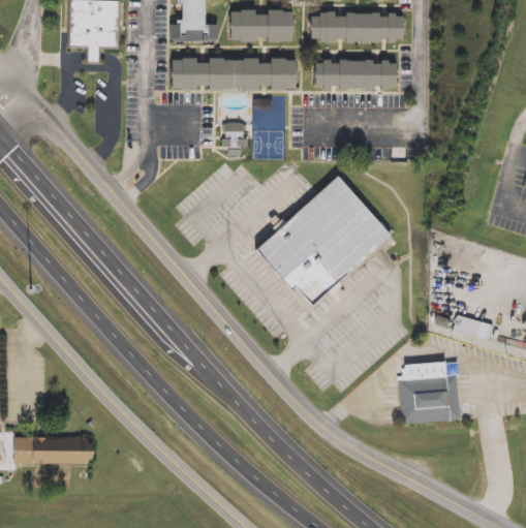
[(117,0),(116,48),(97,48),(97,62),(88,62),(88,47),(70,47),(71,0),(117,0)]
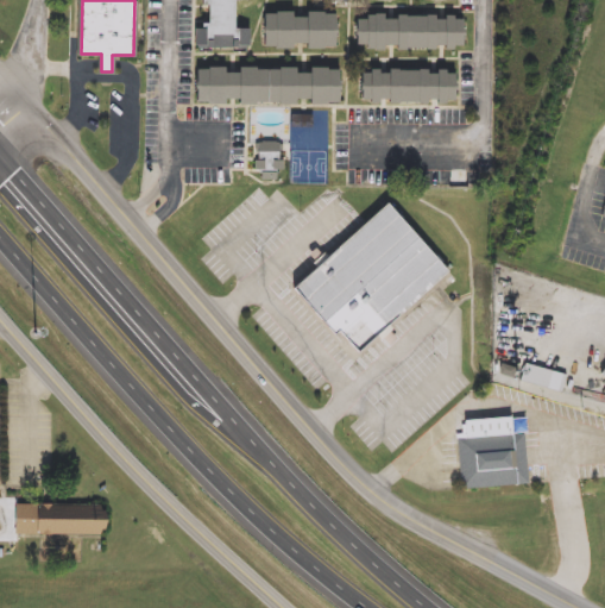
[(251,46),(206,46),(206,0),(235,0),(235,27),(251,27),(251,46)]
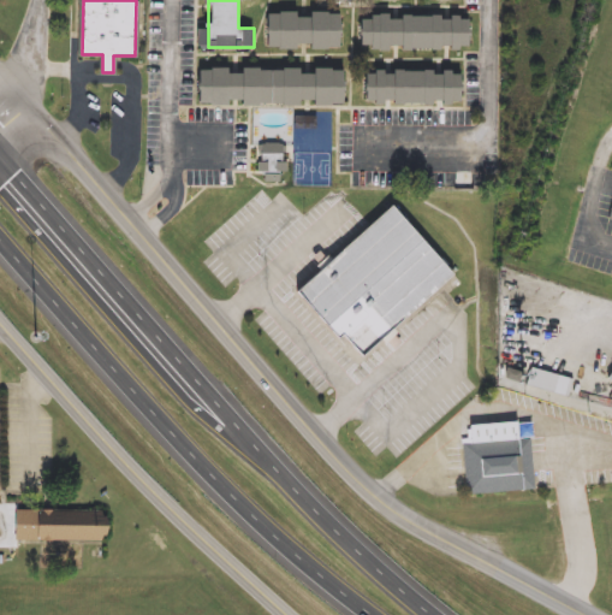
[(266,48),(266,12),(344,11),(345,47),(266,48)]
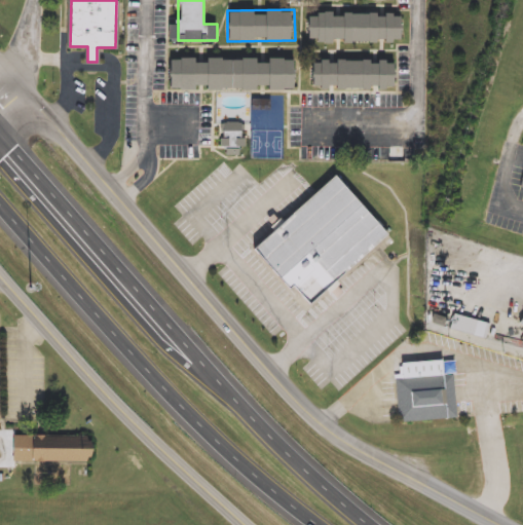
[(404,41),(307,41),(307,11),(404,12),(404,41)]
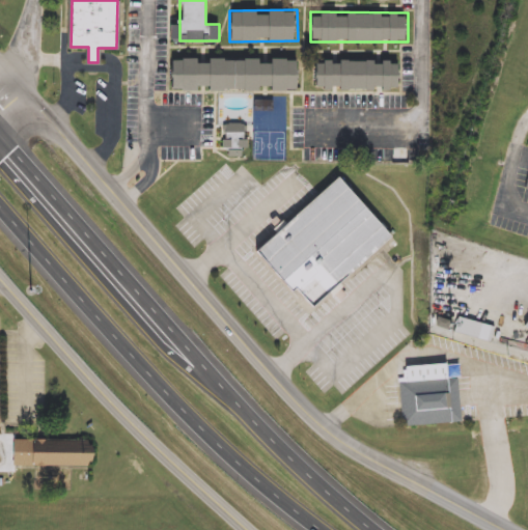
[(301,89),(170,90),(170,58),(301,58),(301,89)]
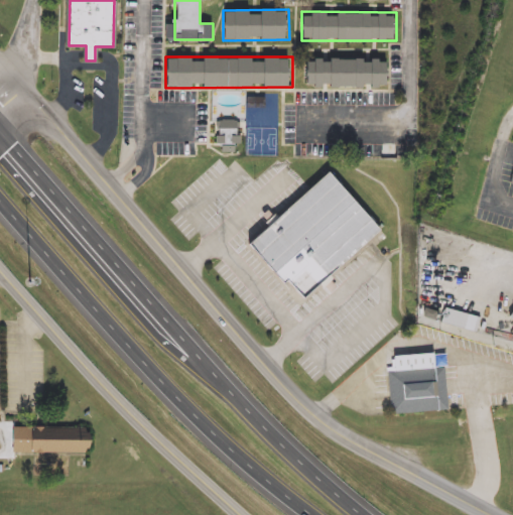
[(304,86),(304,57),(388,58),(388,87),(304,86)]
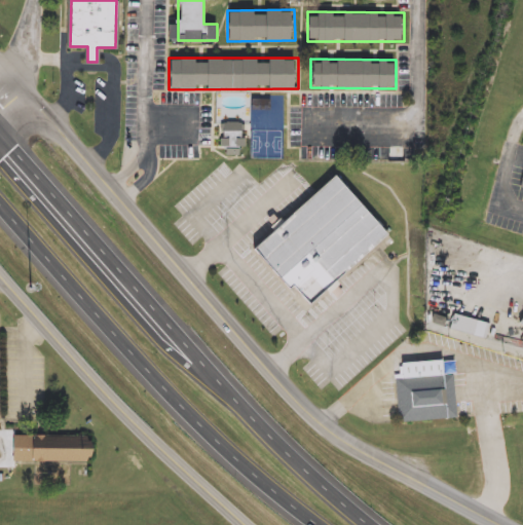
[(254,249),(334,174),(388,233),(308,308),(254,249)]
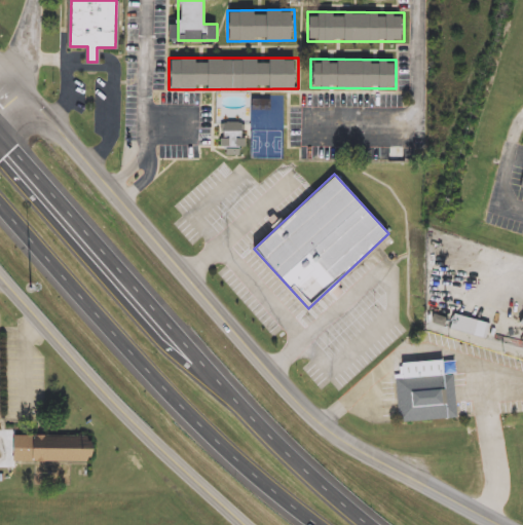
[(452,329),(455,313),(492,322),(488,337),(452,329)]
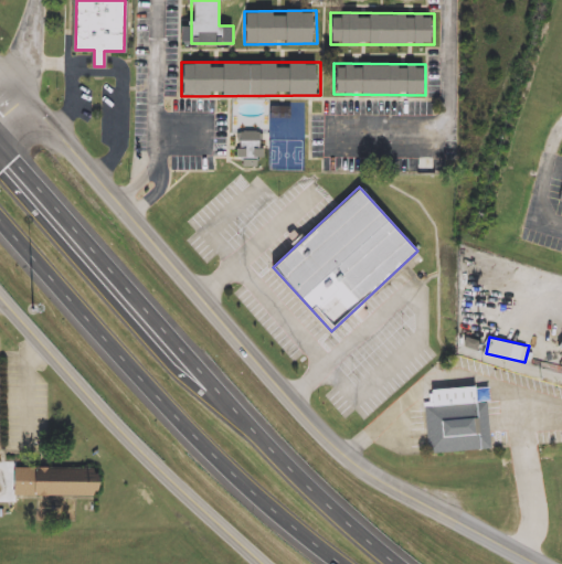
[(432,453),(428,390),(489,386),(492,449),(432,453)]
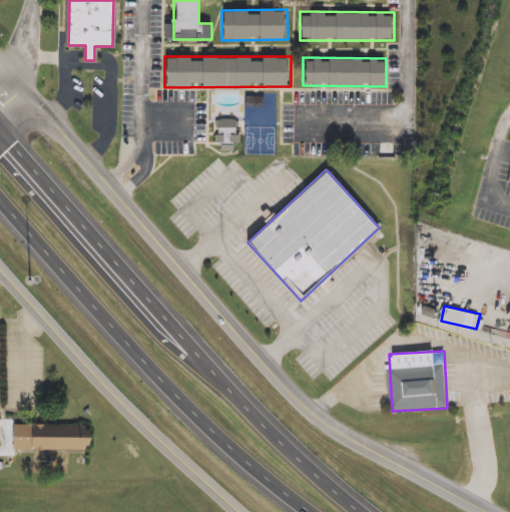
[(17,423),(87,424),(86,450),(17,450),(17,456),(0,456),(0,417),(17,418),(17,423)]
